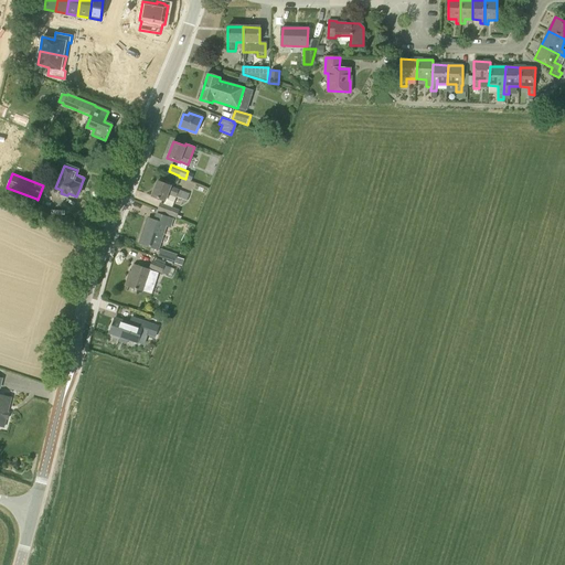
[(187,201),(190,194),(170,187),(158,181),(152,196),(164,202),(168,194),(176,198),(176,196),(187,201)]
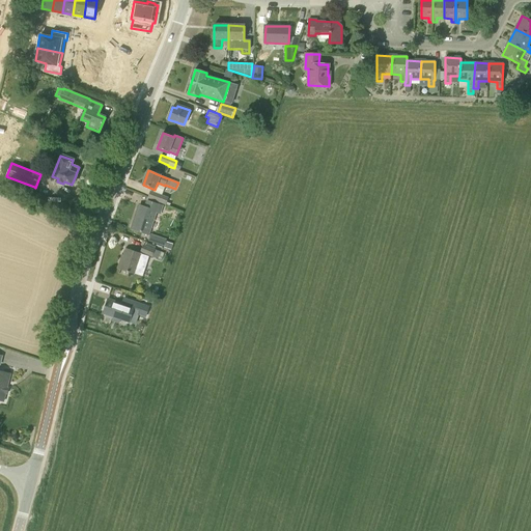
[(166,205),(168,197),(150,191),(147,198),(166,205)]
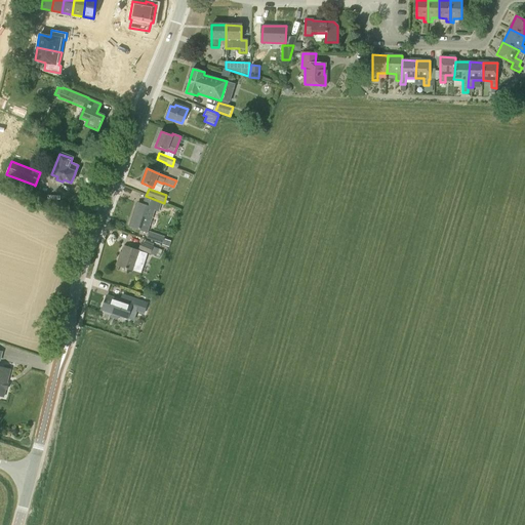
[(158,211),(160,204),(146,199),(144,205),(137,203),(130,227),(131,227),(128,233),(136,236),(138,230),(147,232),(154,209),(158,211)]
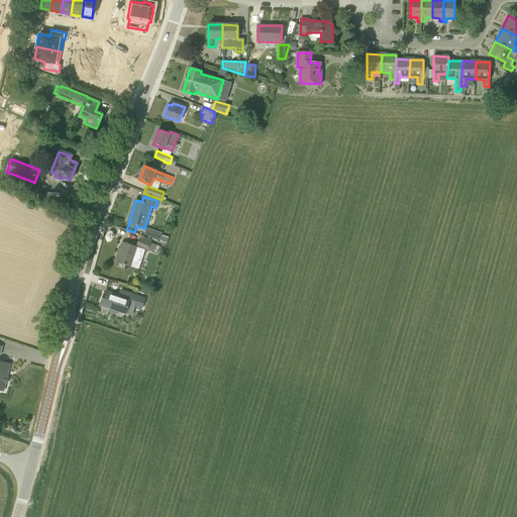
[(162,235),(163,233),(146,227),(144,234),(160,239),(162,235)]
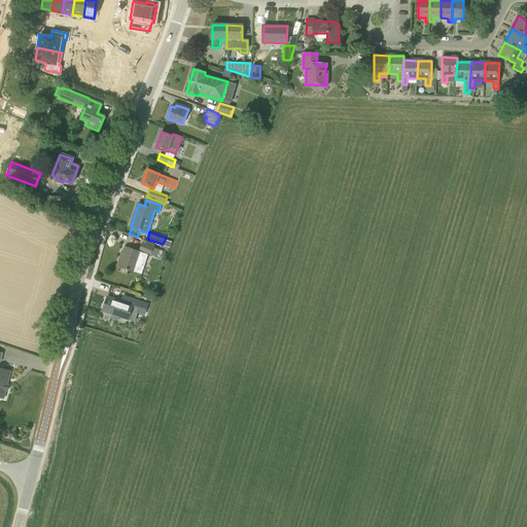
[(172,242),(165,240),(163,244),(163,246),(170,248),(172,242)]
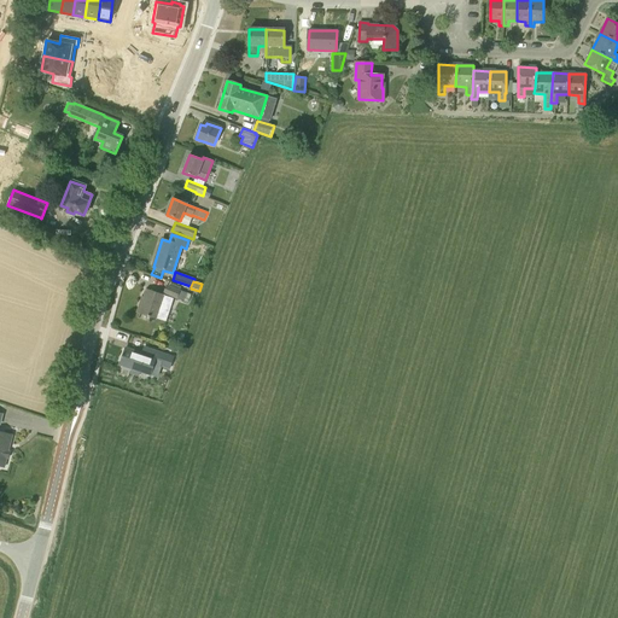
[(181,286),(170,283),(169,285),(167,285),(163,293),(187,303),(191,295),(180,290),(181,286)]
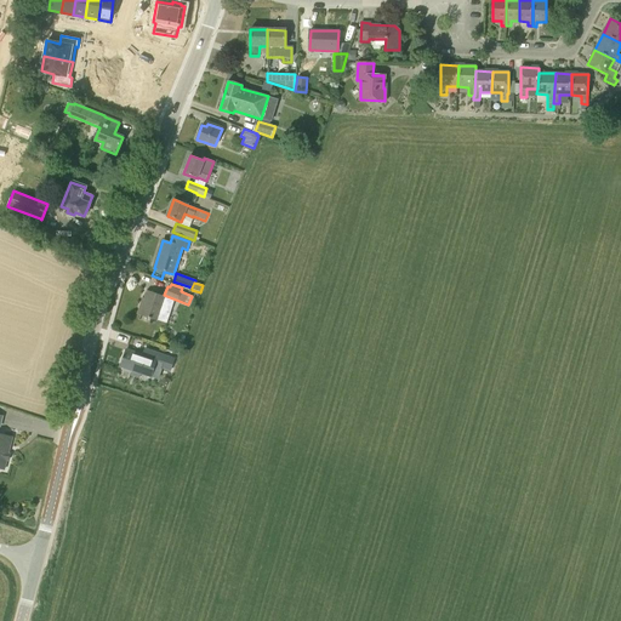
[(166,323),(174,301),(164,297),(148,292),(144,305),(142,303),(138,314),(157,320),(166,323)]
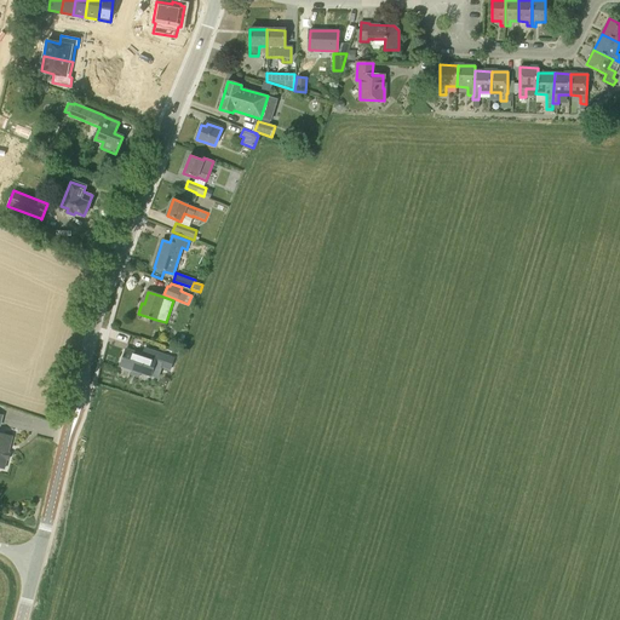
[(174,359),(144,348),(142,355),(126,350),(121,366),(150,377),(155,361),(161,363),(160,368),(170,371),(174,359)]
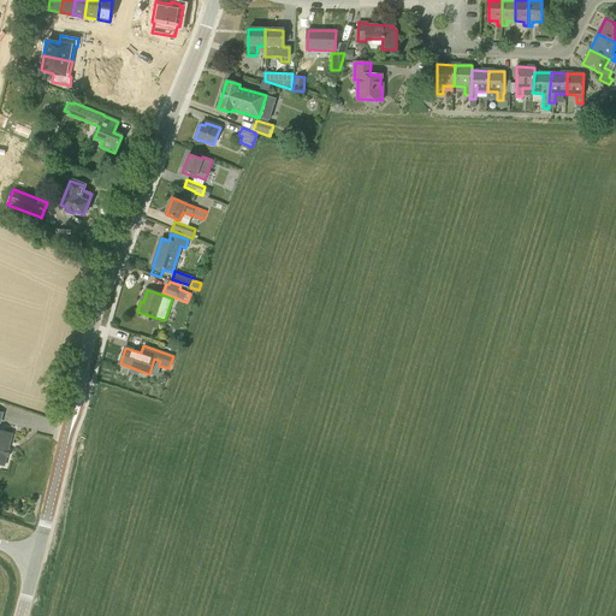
[(0,419),(1,413),(0,412),(0,465),(5,467),(7,457),(9,457),(10,450),(9,450),(9,449),(9,448),(11,434),(0,431),(0,419)]
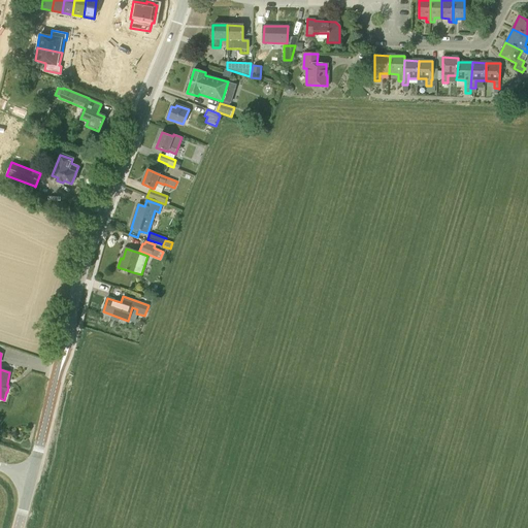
All buildings are outlined.
